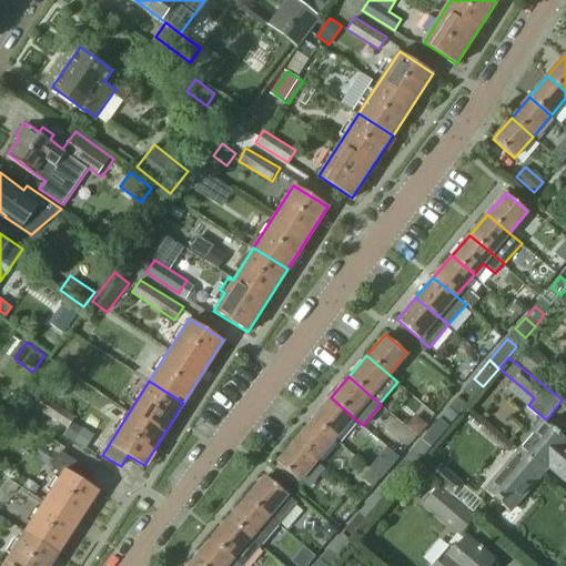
[(44,413),(52,400),(46,395),(37,407),(44,413)]
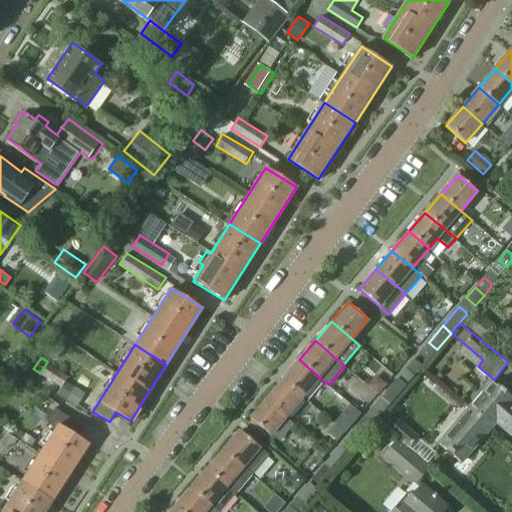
[(416,357),(398,378),(406,386),(424,364),(416,357)]
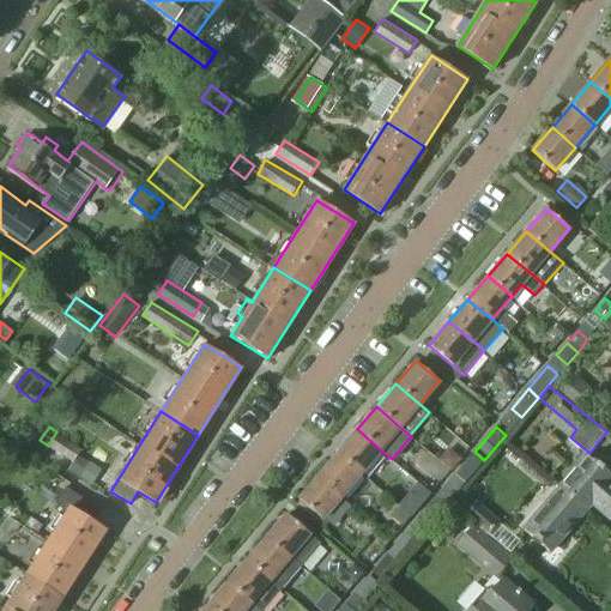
[(357,429),(338,452),(362,472),(380,449),(357,429)]
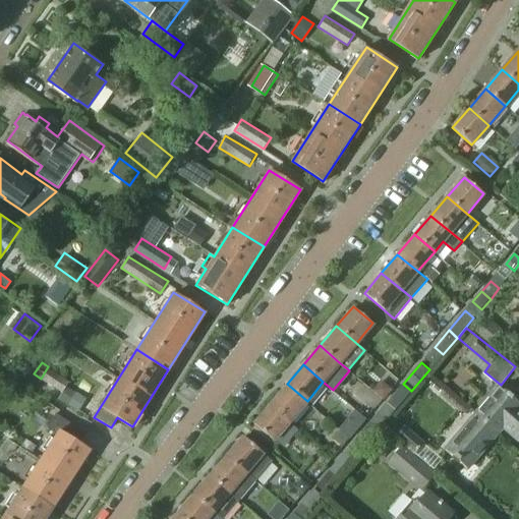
[(41,379),(48,383),(55,371),(48,366),(41,379)]
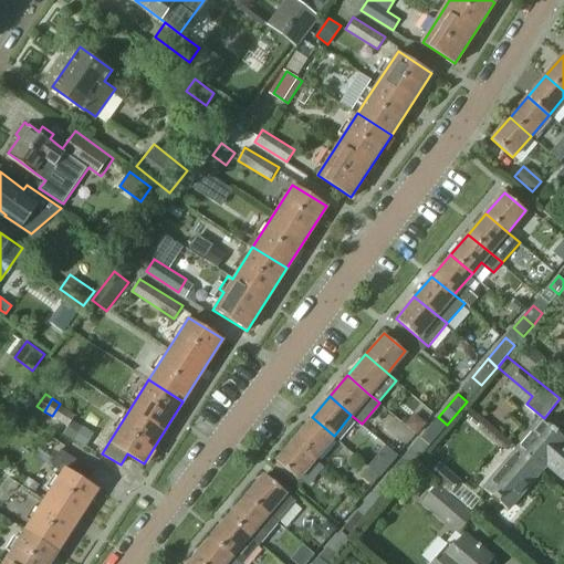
[(76,415),(60,404),(52,416),(69,427),(76,415)]
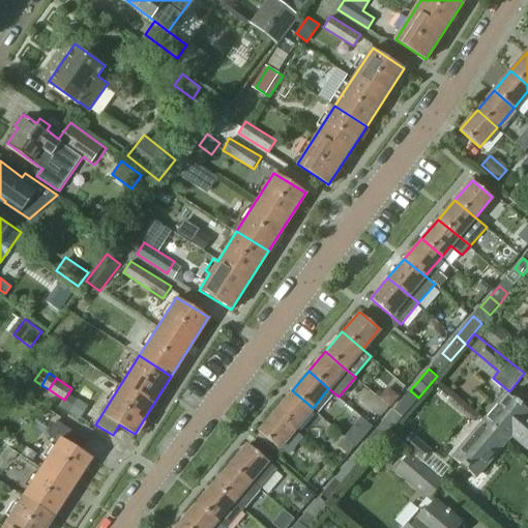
[(292,390),(275,410),(295,428),(313,408),(292,390)]
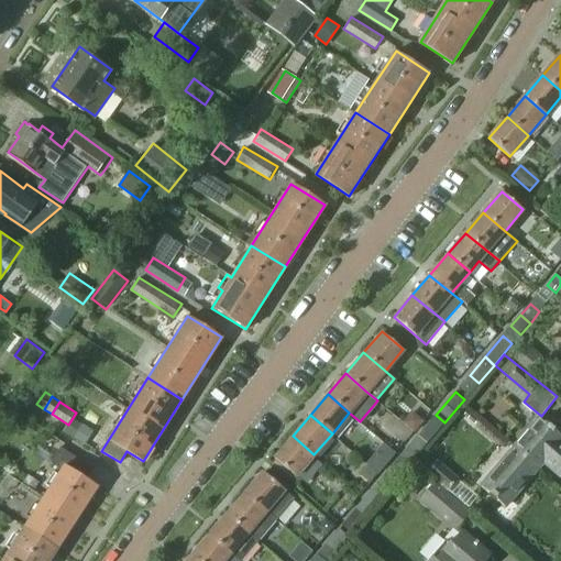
[(444,422),(436,415),(427,425),(437,432),(444,422)]
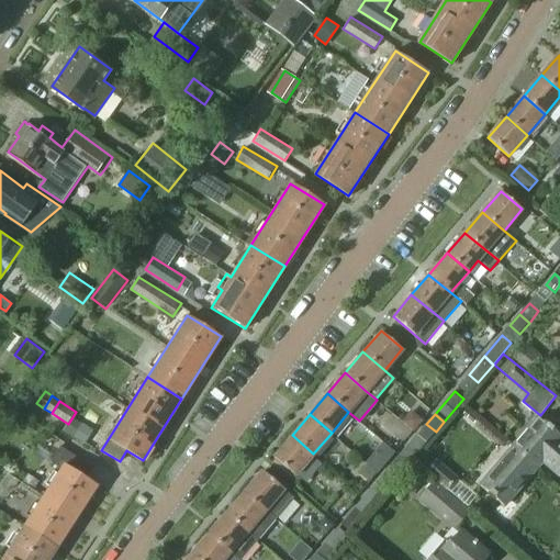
[(514,446),(538,467),(545,460),(559,472),(559,432),(540,415),(514,446)]
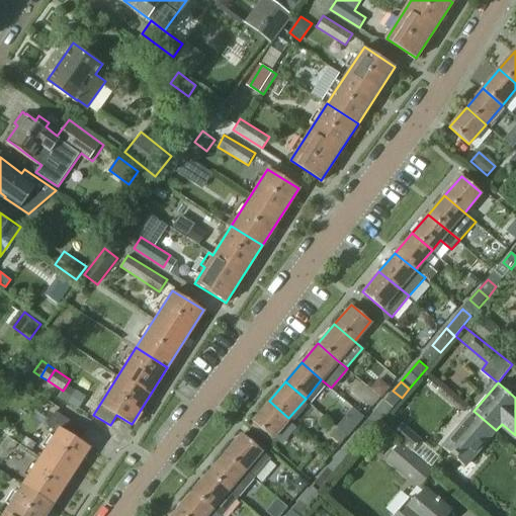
[(271,438),(288,418),(269,401),(251,421),(271,438)]
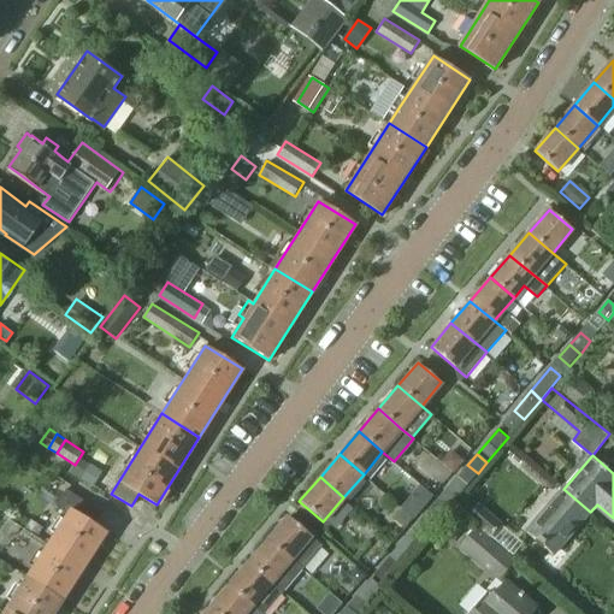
[(437,500),(447,508),(466,484),(458,477),(437,500)]
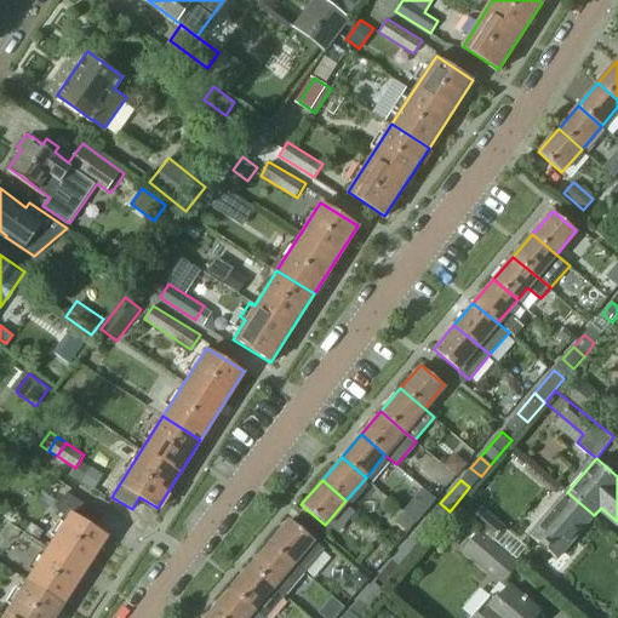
[(56,508),(67,515),(26,581),(63,605),(107,536),(95,528),(103,515),(67,492),(56,508)]
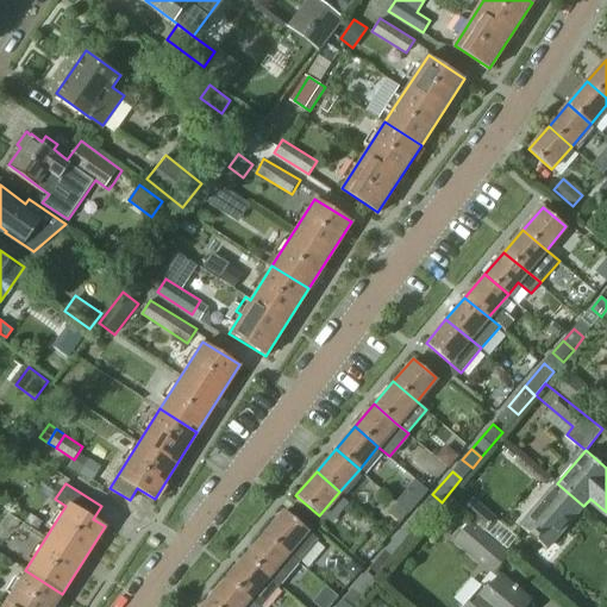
[(548,548),(583,506),(557,483),(521,525),(548,548)]
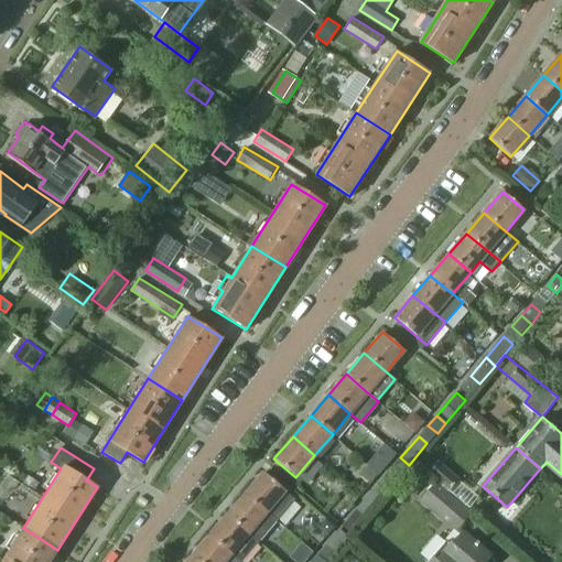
[(422,468),(435,481),(449,492),(461,477),(434,454),(422,468)]
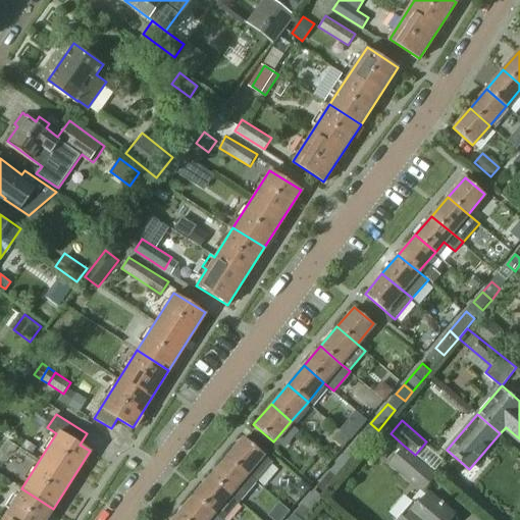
[(378,430),(370,423),(355,442),(363,449),(378,430)]
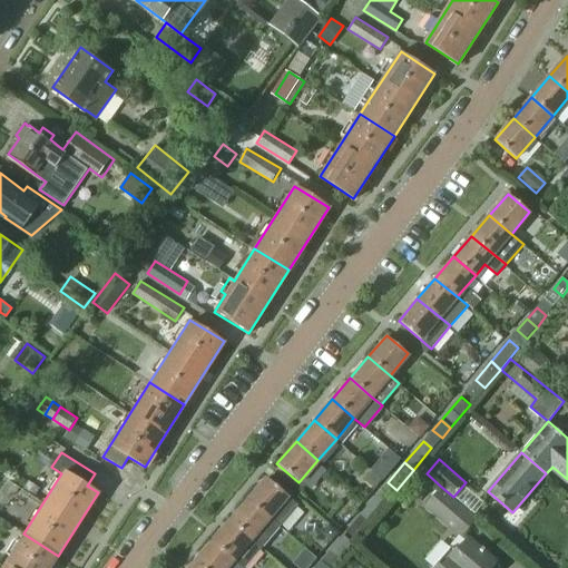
[(247,497),(280,525),(297,503),(265,476),(247,497)]
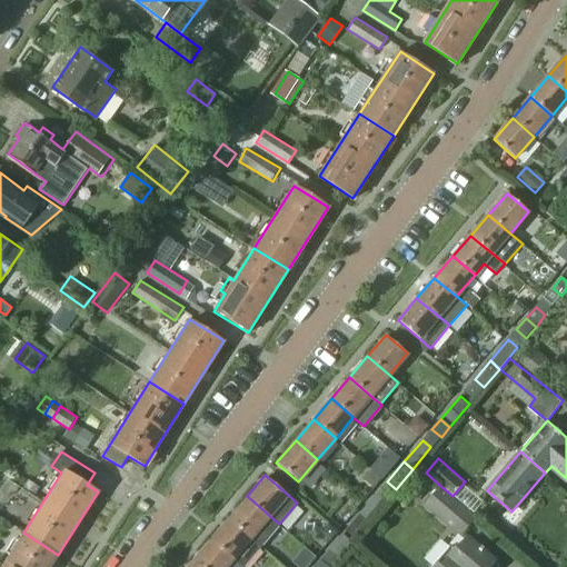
[(387,481),(368,503),(377,510),(396,489),(387,481)]
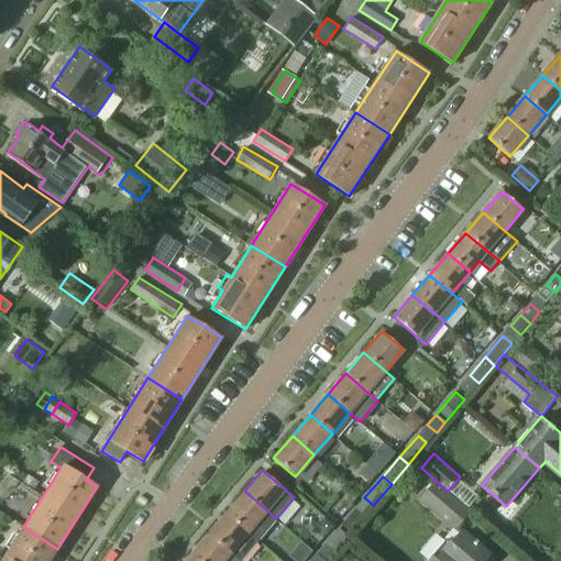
[(448,491),(435,480),(418,498),(457,531),(473,512),(448,491)]
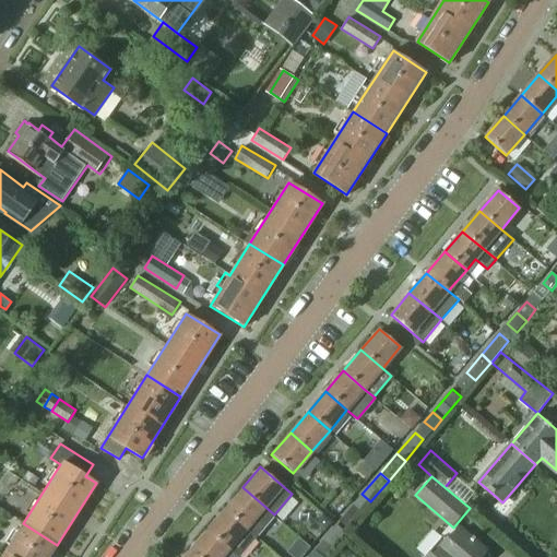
[(243,487),(225,509),(257,535),(274,514),(243,487)]
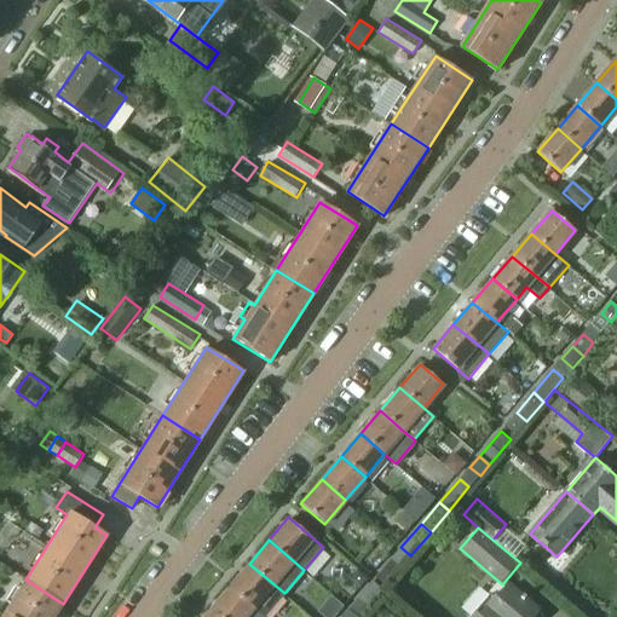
[(402,568),(410,555),(401,547),(391,559),(402,568)]
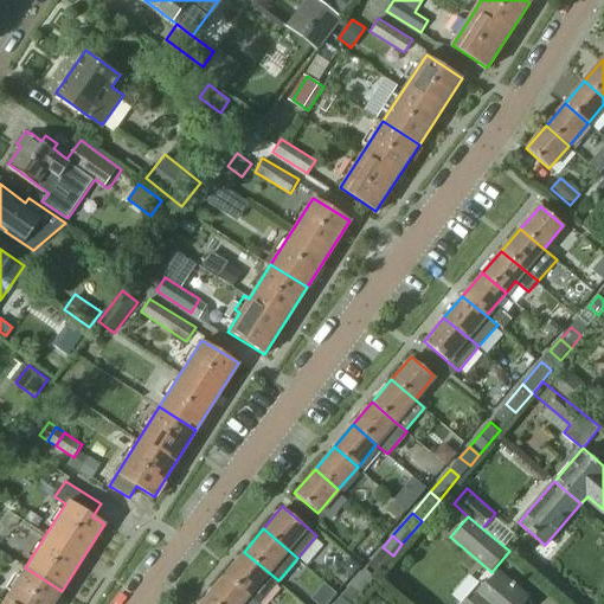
[(225,574),(248,593),(259,603),(278,580),(244,552),(225,574)]
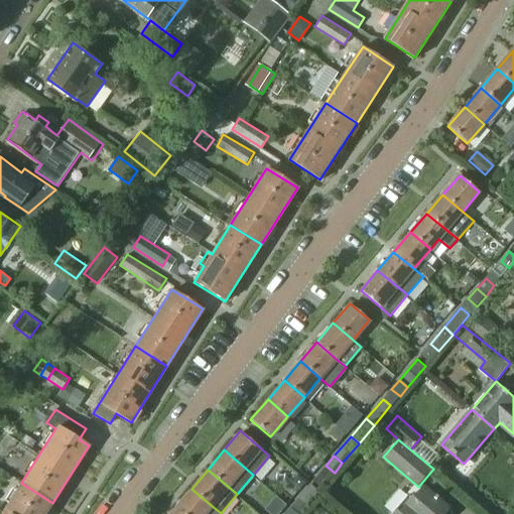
[(0,513),(44,513),(52,503),(21,483),(0,513)]
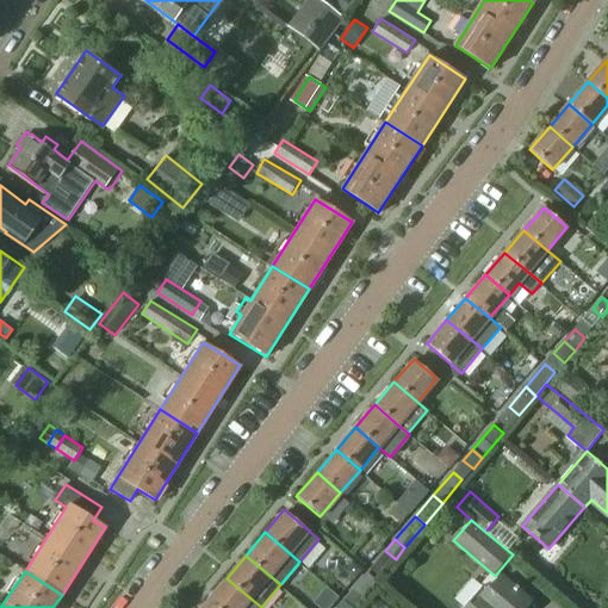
[(367,571),(343,600),(352,607),(353,607),(378,579),(367,571)]
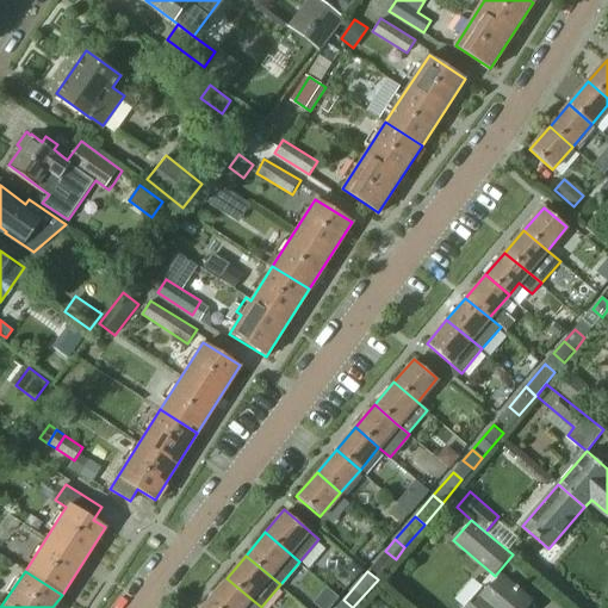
[(206,601),(215,607),(241,607),(249,597),(227,578),(206,601)]
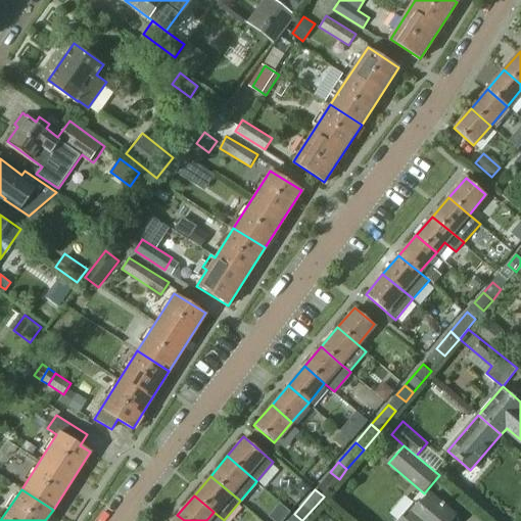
[(415,501),(397,520),(448,520),(454,516),(431,496),(422,507),(415,501)]
